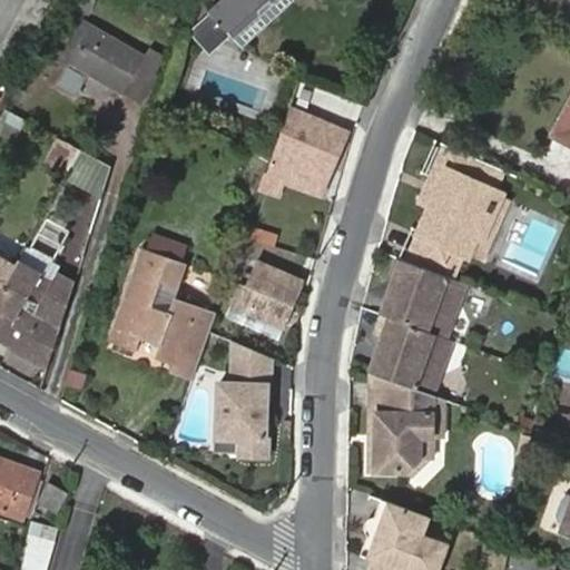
[(218,0),(208,10),(216,18),(212,21),(220,31),(225,27),(231,35),(267,0),(218,0)]
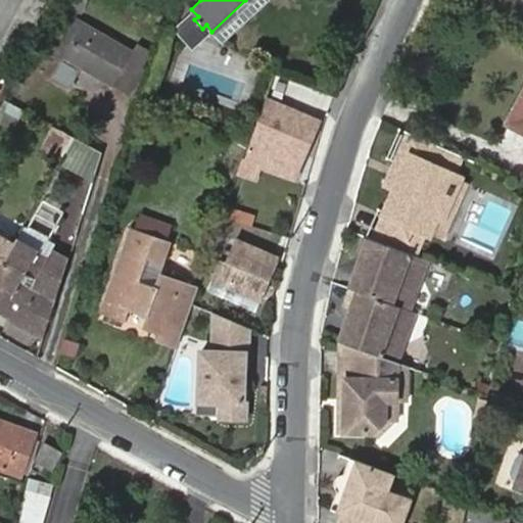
[(270,0),(245,0),(211,32),(224,45),(271,1),(270,0)]
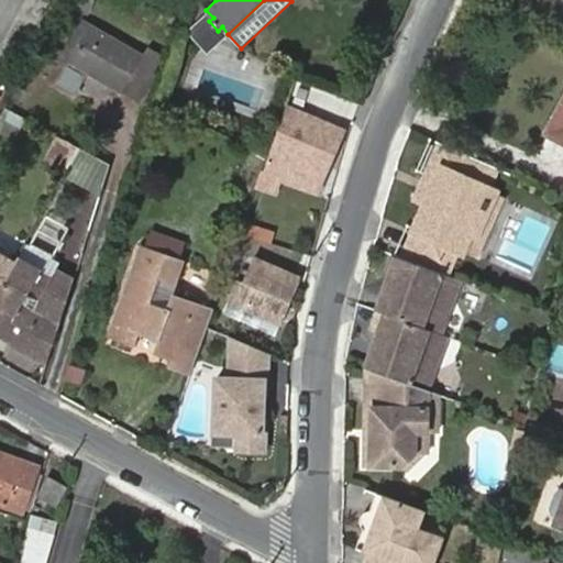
[(69,62),(91,25),(80,19),(59,57),(69,62)]
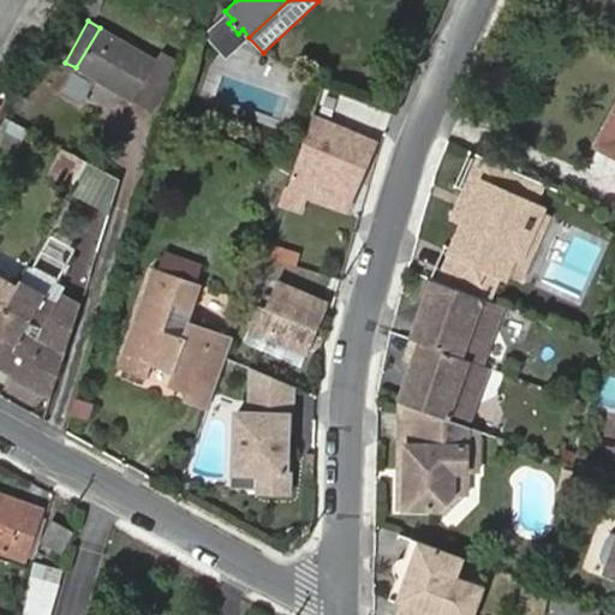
[(156,60),(100,28),(76,67),(63,93),(84,105),(97,81),(133,101),(136,99),(154,108),(169,81),(166,78),(177,61),(161,53),(156,60)]
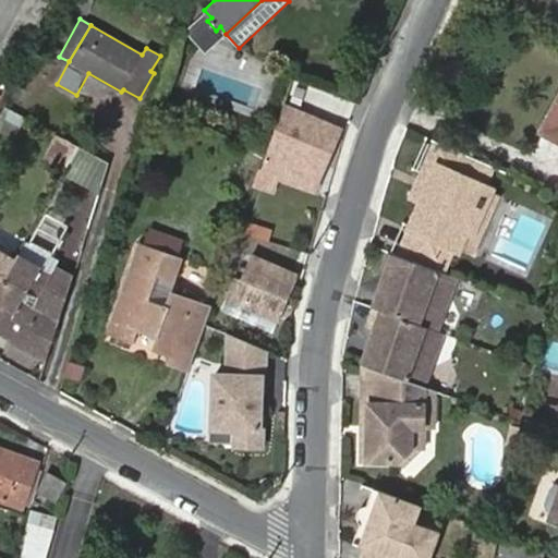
[(340,131),(286,110),(262,171),(315,192),(340,131)]
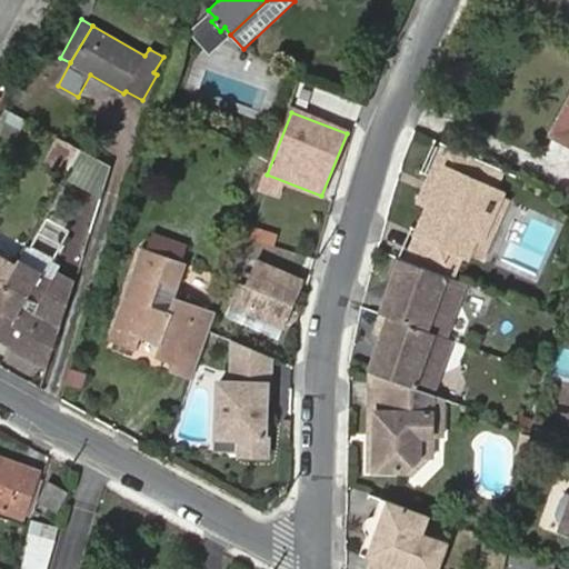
[(568,117),(557,140),(568,146),(568,117)]
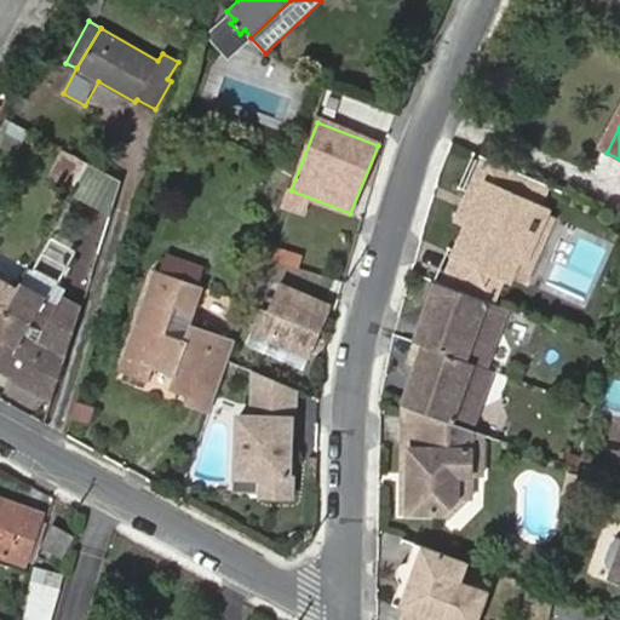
[(112,211),(126,182),(64,150),(50,181),(112,211)]
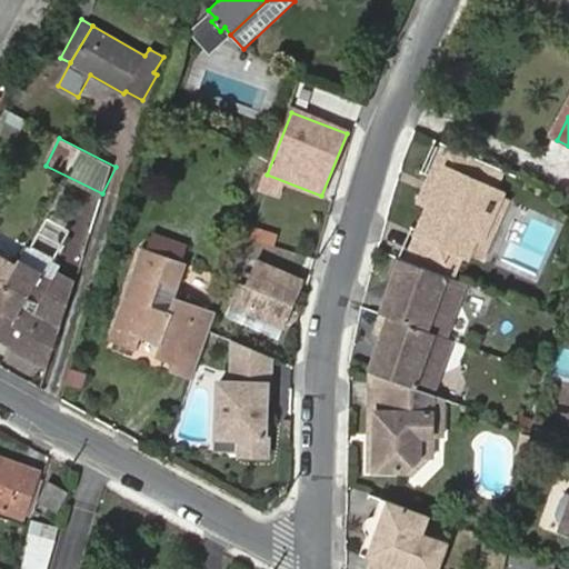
[(500,169),(447,145),(432,178),(443,182),(433,205),(408,262),(451,278),(453,269),(451,263),(445,261),(451,246),(467,252),(475,232),(481,236),(499,193),(491,190),(500,169)]
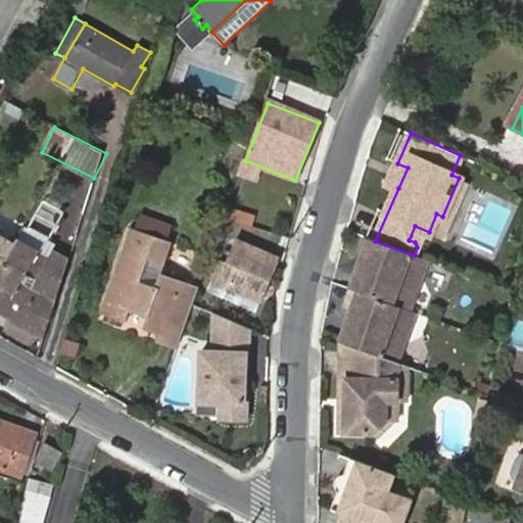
[(408,168),(397,163),(389,184),(398,188),(408,168)]
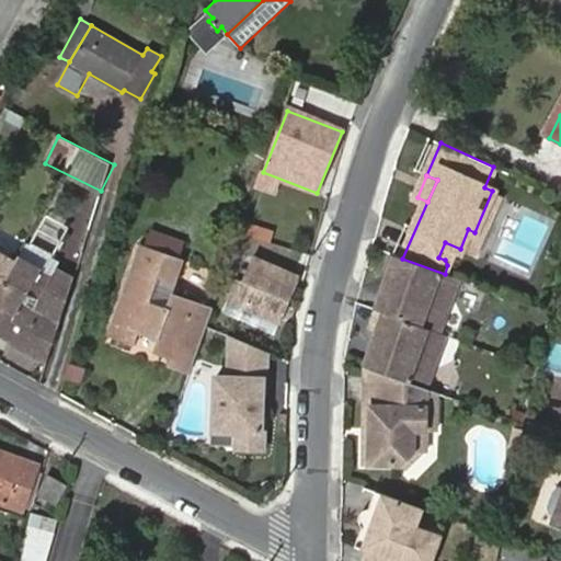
[(500,194),(492,191),(474,232),(468,229),(460,249),(473,254),(500,194)]
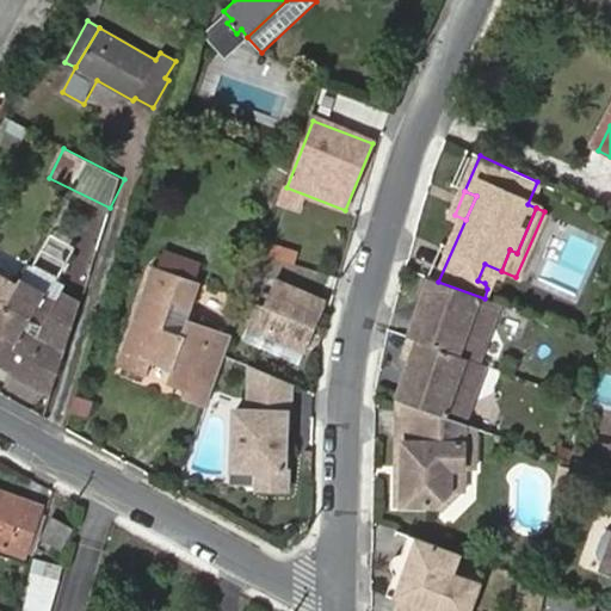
[(287,248),(264,241),(259,253),(283,260),(287,248)]
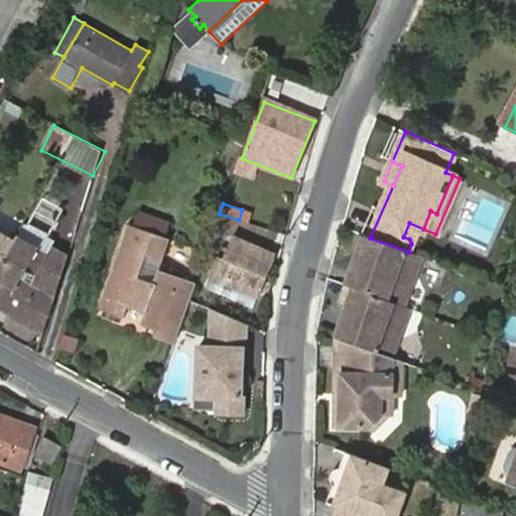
[(409,252),(412,253),(423,229),(409,223),(403,237),(409,239),(411,244),(409,252)]
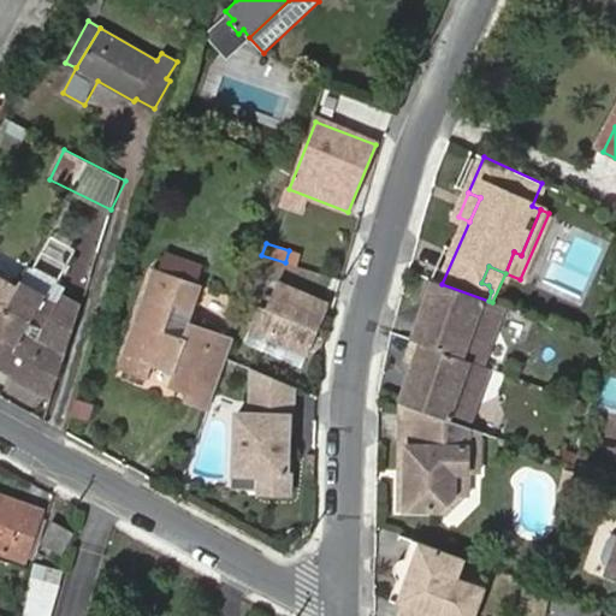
[(184,402),(207,409),(225,359),(232,339),(189,324),(183,339),(161,332),(171,303),(190,311),(199,285),(153,268),(118,367),(144,378),(149,363),(175,372),(170,386),(188,392),(184,402)]
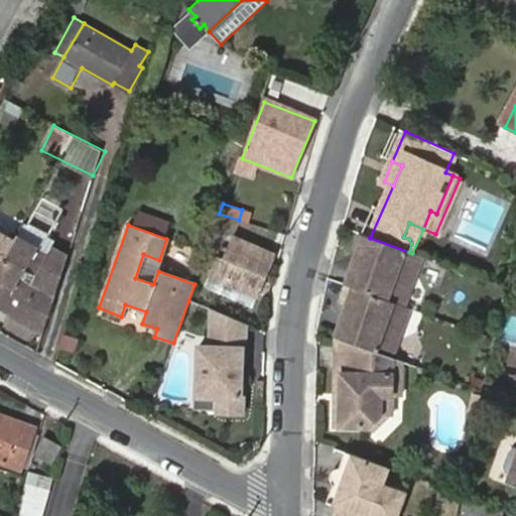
[(208,278),(257,298),(275,256),(217,229),(208,254),(222,261),(220,267),(214,264),(208,278)]
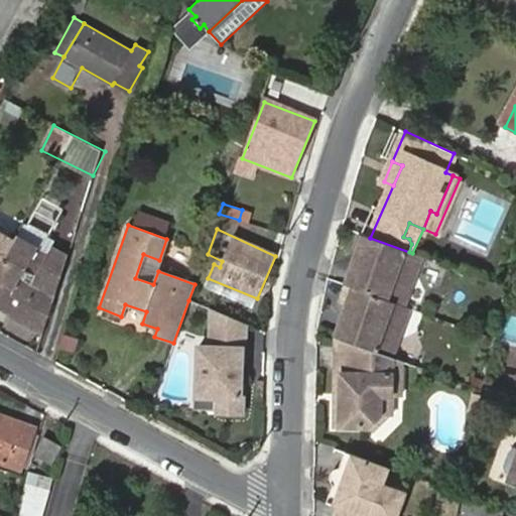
[(0,234),(0,263),(12,242),(13,241),(0,234)]
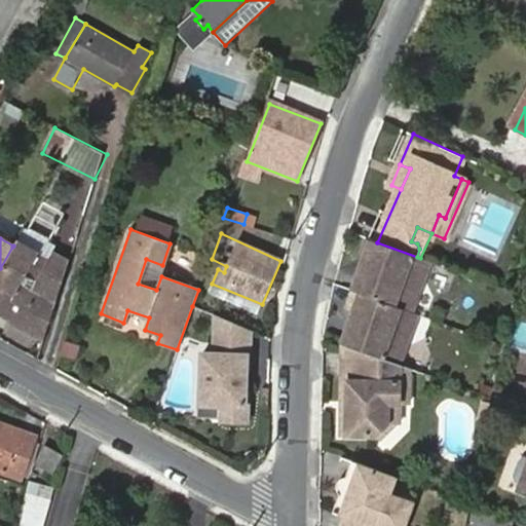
[(355,292),(358,292),(411,311),(429,261),(420,258),(417,257),(377,242),(370,238),(367,238),(360,258),(367,262),(355,292)]
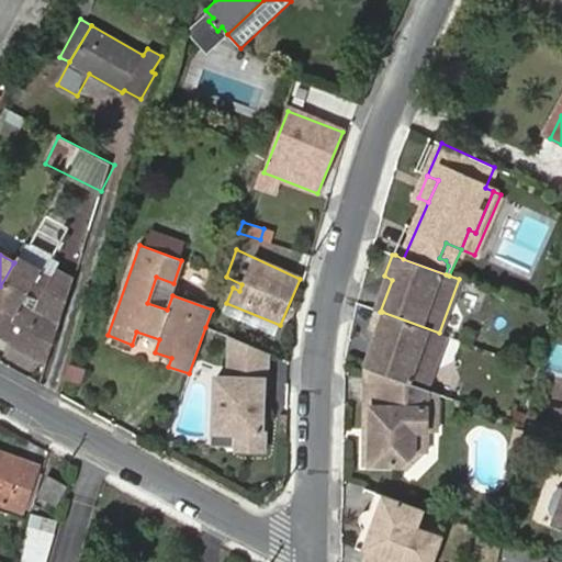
[(19,338),(43,272),(17,257),(14,262),(13,263),(0,287),(0,334),(17,344),(19,338)]
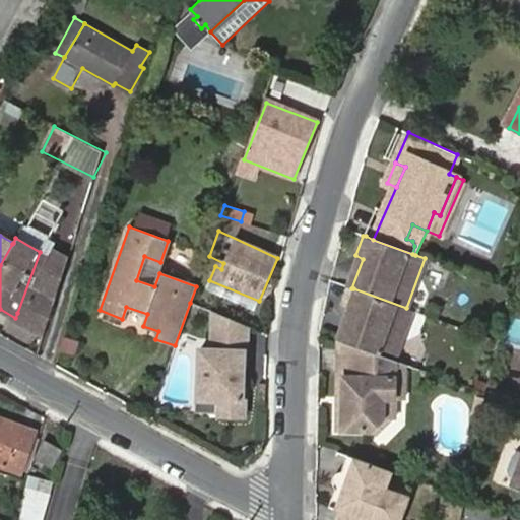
[(15,319),(44,335),(69,257),(53,247),(48,257),(40,252),(17,313),(15,318),(15,319)]
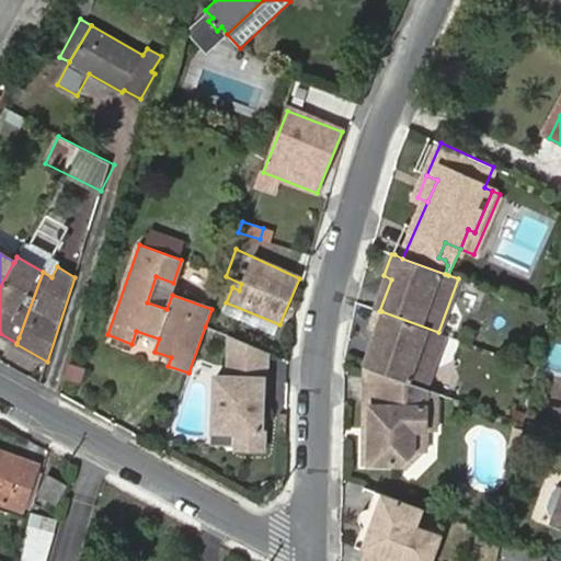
[(384,275),(374,308),(379,311),(391,279),(384,275)]
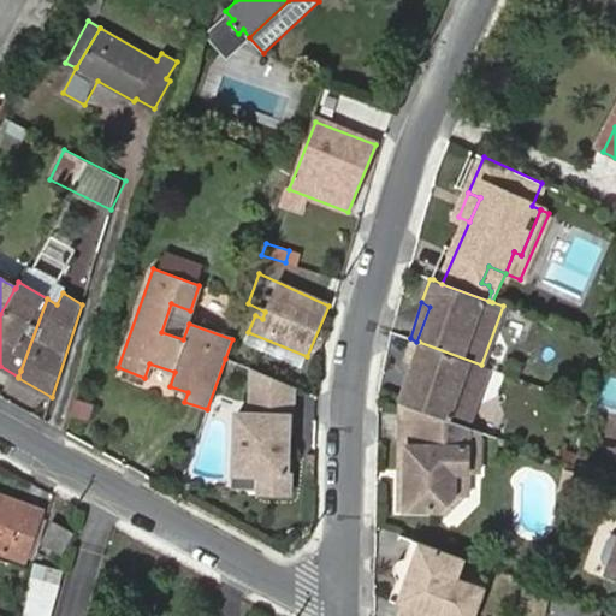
[(302,367),(307,356),(248,332),(244,342),(302,367)]
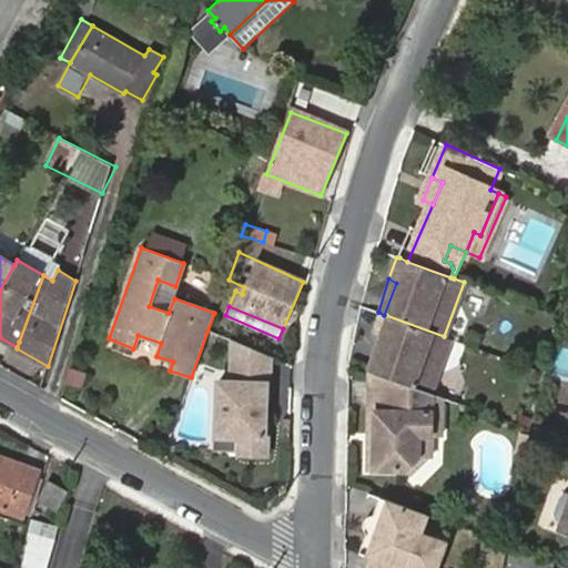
[(385,336),(371,371),(376,373),(430,393),(449,338),(444,336),(386,315),(379,334),(385,336)]
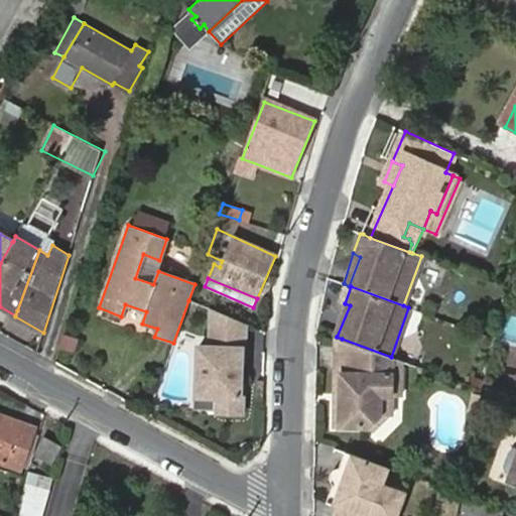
[(246,325),(212,309),(211,347),(199,348),(197,407),(218,408),(218,412),(243,413),(244,397),(241,397),(242,351),(245,350),(246,325)]
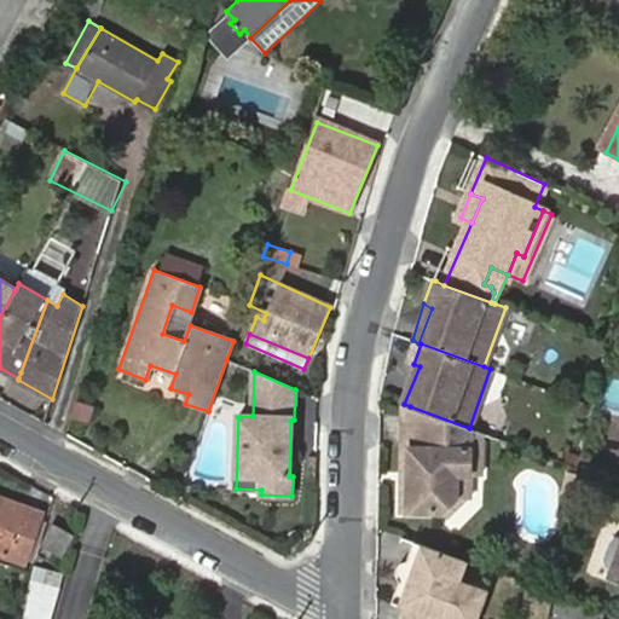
[(408,481),(400,481),(400,510),(440,513),(455,498),(468,498),(469,475),(479,475),(481,450),(470,449),(472,428),(469,428),(410,406),(408,481)]
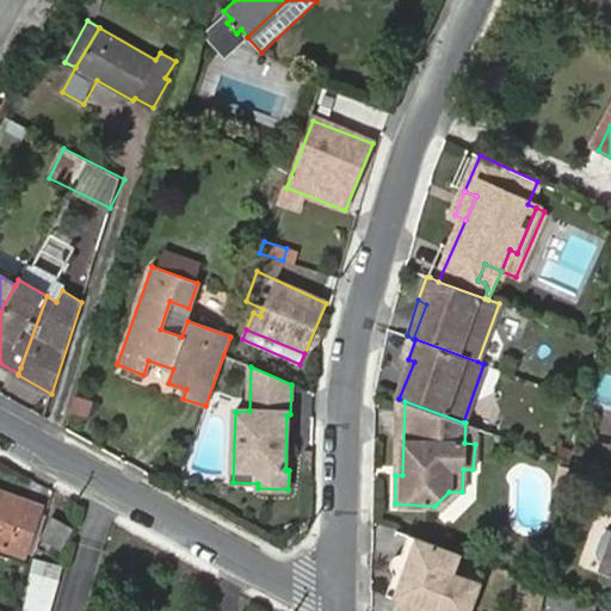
[(476,427),(466,423),(464,443),(475,444),(476,427)]
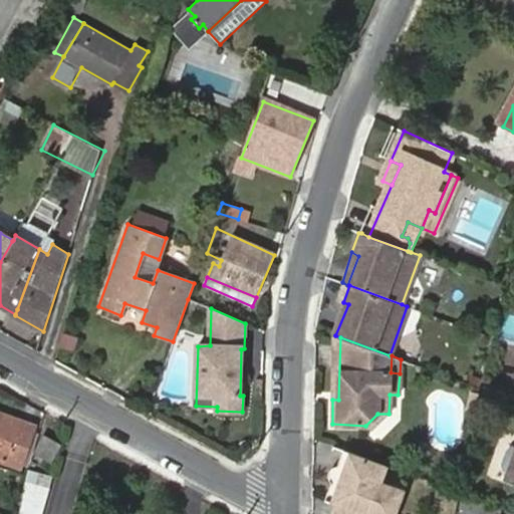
[(0,414),(0,459),(20,467),(34,427),(0,414)]
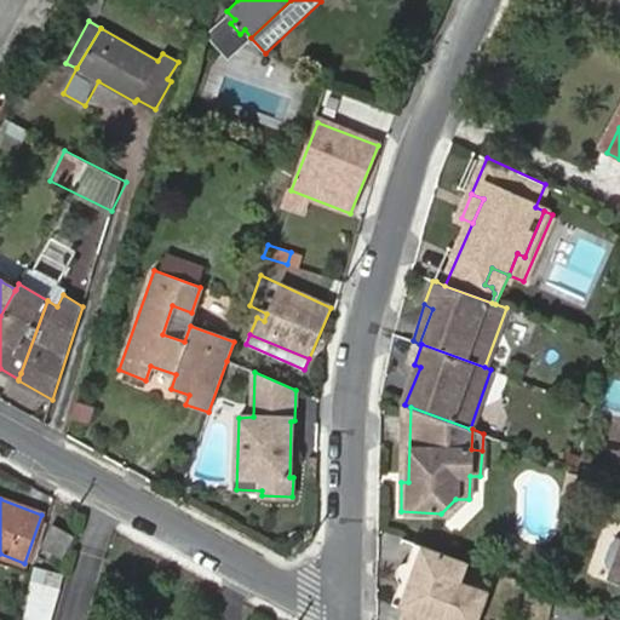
[(53,524),(41,546),(62,558),(74,537),(53,524)]
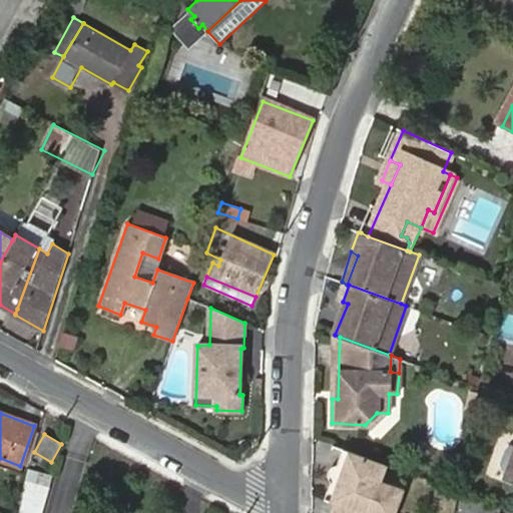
[(390,479),(394,468),(350,451),(337,485),(342,486),(336,503),(362,512),(397,512),(402,502),(384,496),(390,479)]
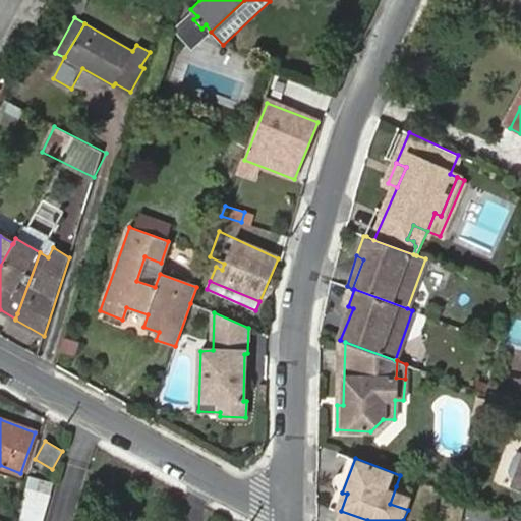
[(17,520),(44,520),(55,483),(30,477),(17,520)]
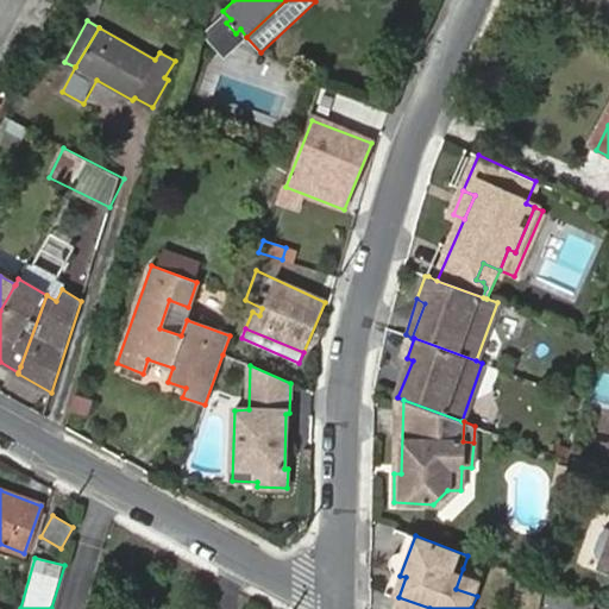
[(484,577),(463,569),(456,589),(477,596),(484,577)]
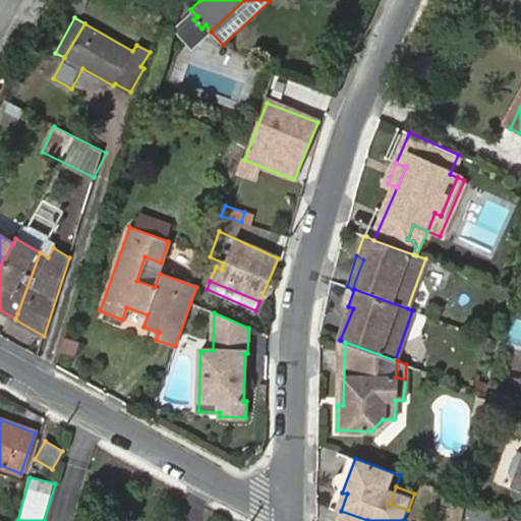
[(347,494),(342,493),(336,510),(341,511),(347,494)]
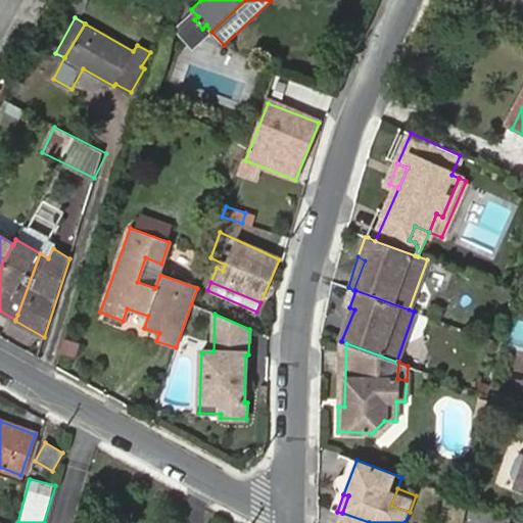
[(369,522),(342,513),(338,522),(369,522)]
